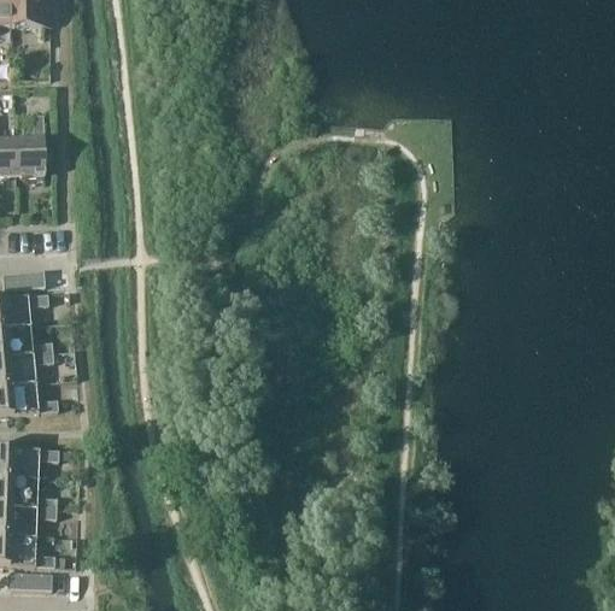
[(0,0),(0,27),(13,27),(12,0),(0,0)]
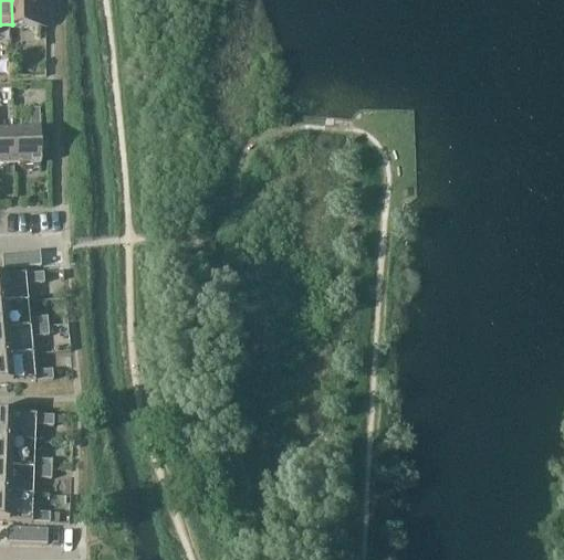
[(11,0),(12,24),(48,24),(47,0),(11,0)]
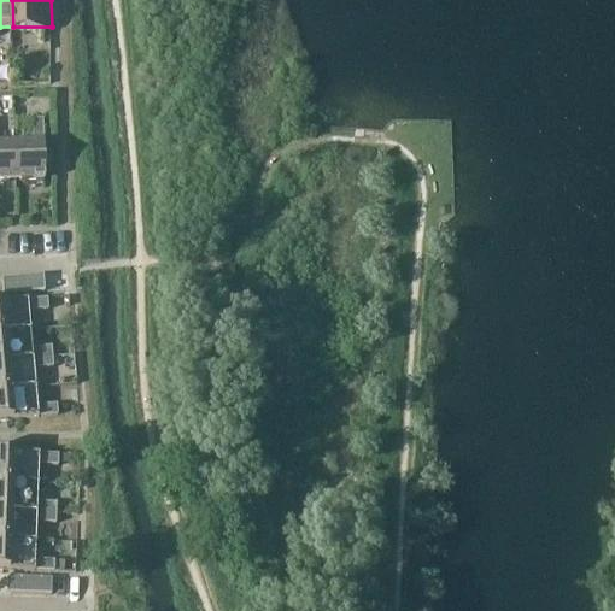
[(16,176),(46,176),(45,116),(35,116),(35,137),(15,139),(16,176)]
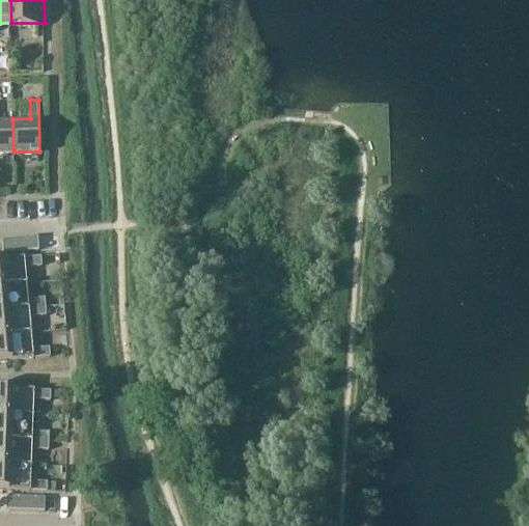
[(0,151),(14,151),(12,119),(0,119),(0,151)]
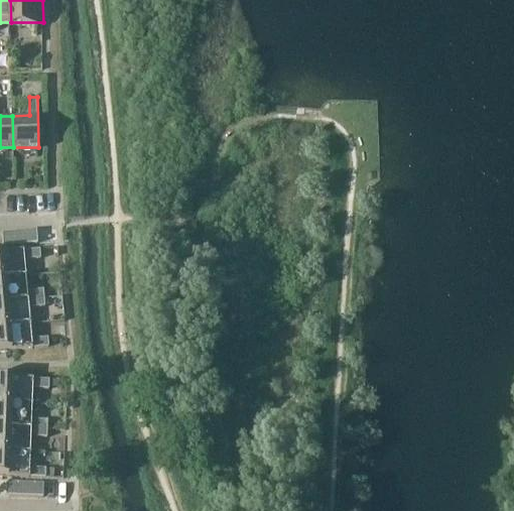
[(5,243),(38,240),(37,227),(3,230),(5,243)]
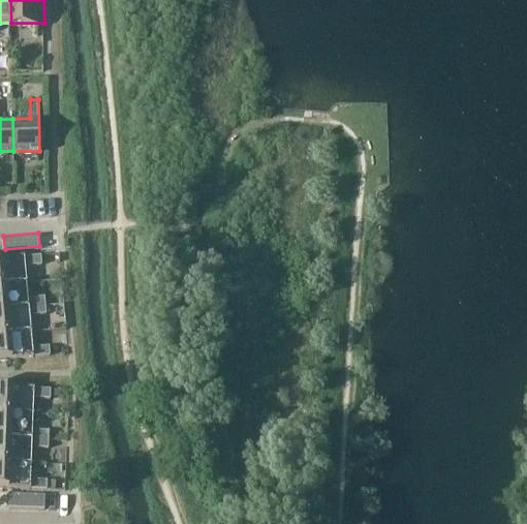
[(0,281),(27,279),(26,264),(42,262),(41,252),(0,256),(0,281)]
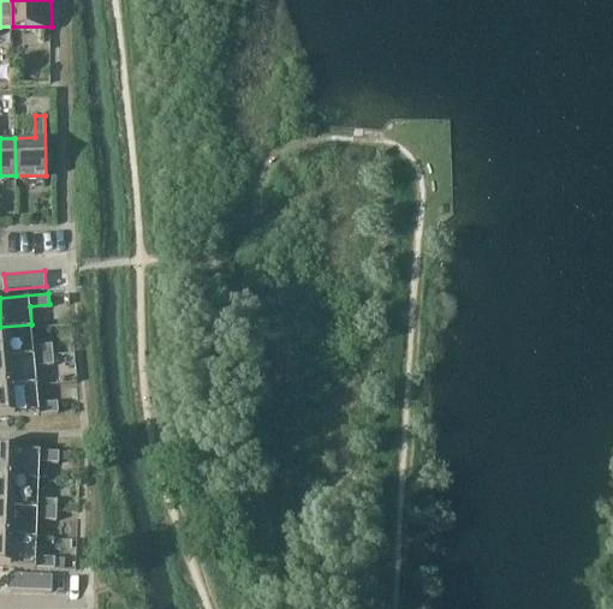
[(34,344),(31,324),(0,327),(0,356),(53,351),(53,341),(34,344)]
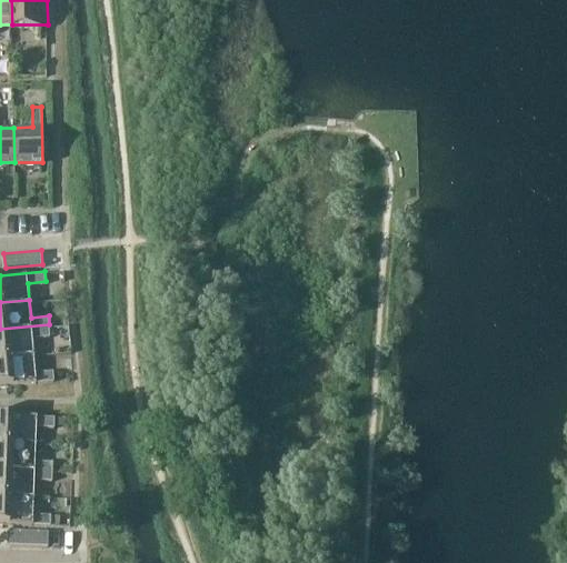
[(0,355),(35,353),(32,334),(50,333),(49,324),(0,329),(0,355)]
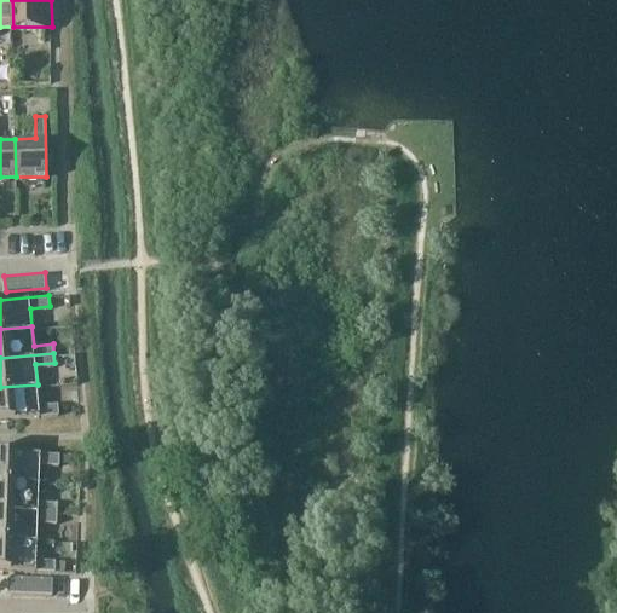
[(39,404),(38,385),(0,387),(0,417),(59,412),(58,402),(39,404)]
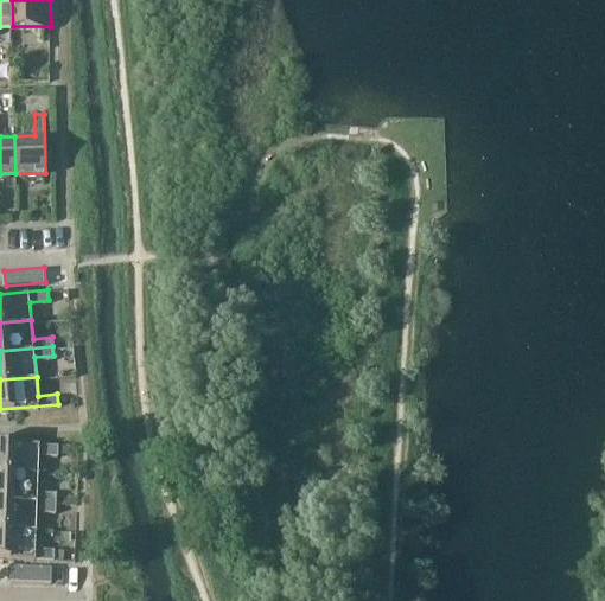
[(59,453),(59,442),(0,440),(0,468),(39,471),(40,453),(59,453)]
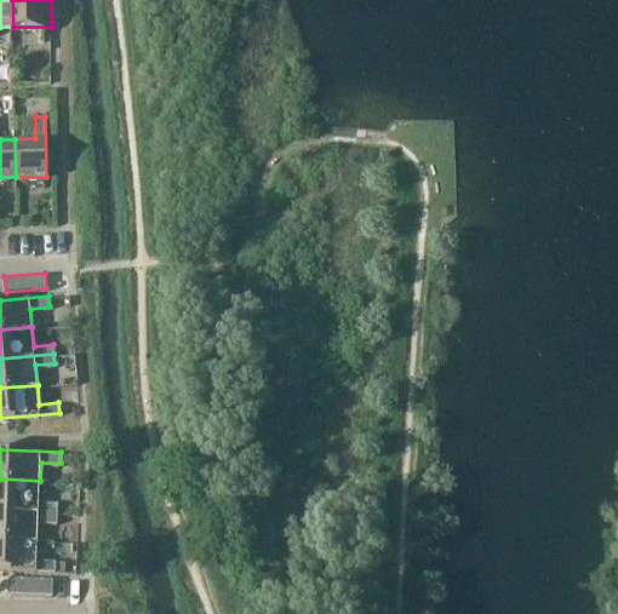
[(0,508),(58,511),(58,500),(40,499),(40,481),(0,478),(0,508)]
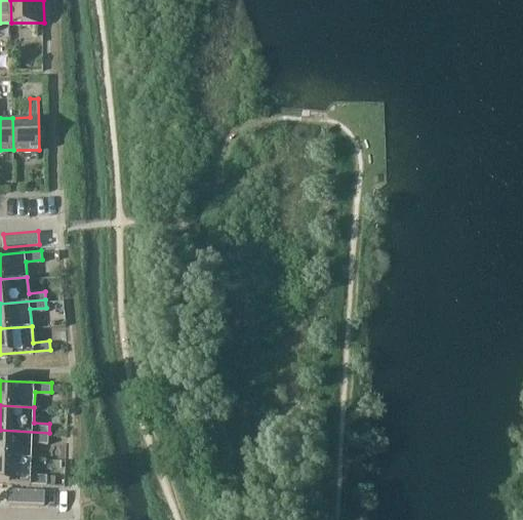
[(49,441),(49,433),(0,430),(0,454),(32,456),(33,440),(49,441)]
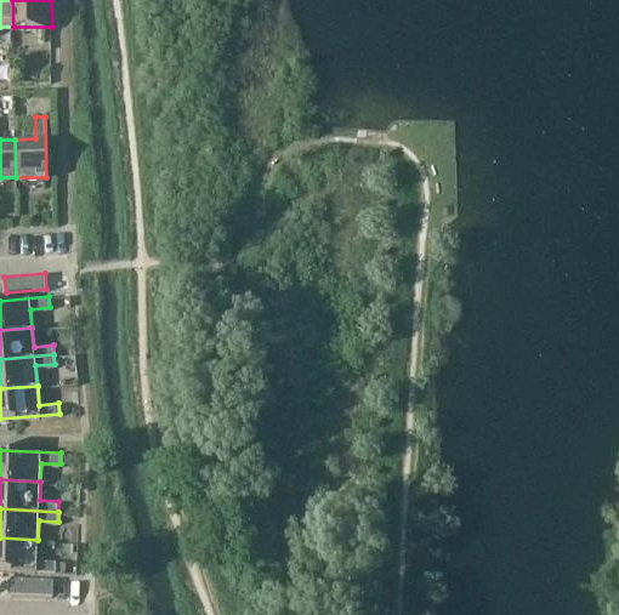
[(0,568),(56,570),(57,559),(38,559),(38,540),(0,537),(0,568)]
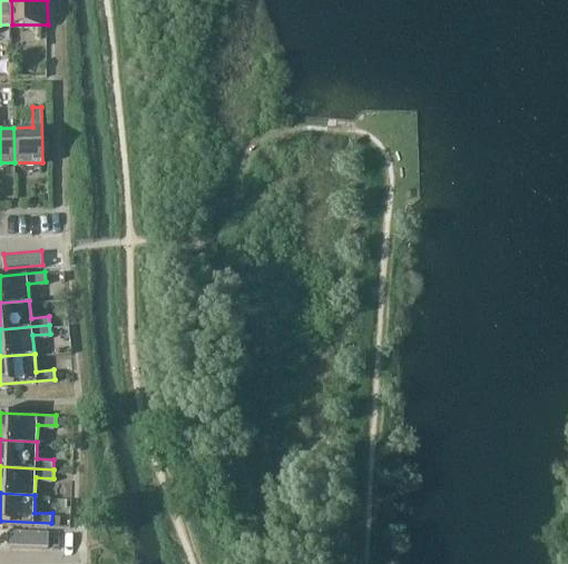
[(48,544),(49,530),(12,528),(11,543),(48,544)]
